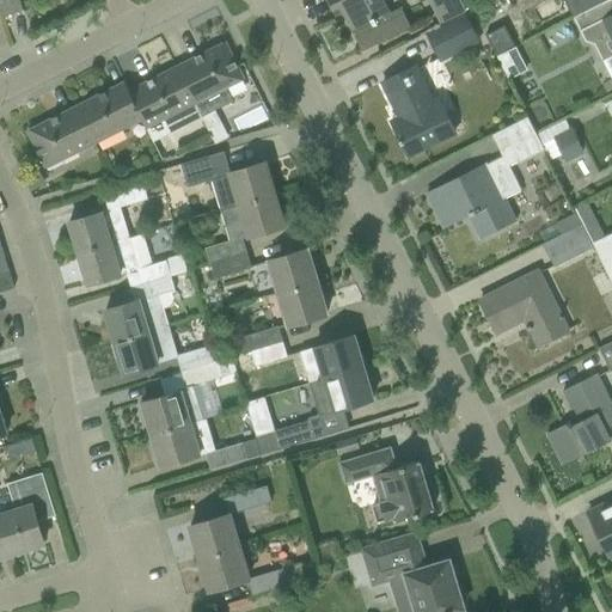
[(0,0),(0,17),(0,18),(22,11),(17,0),(0,0)]
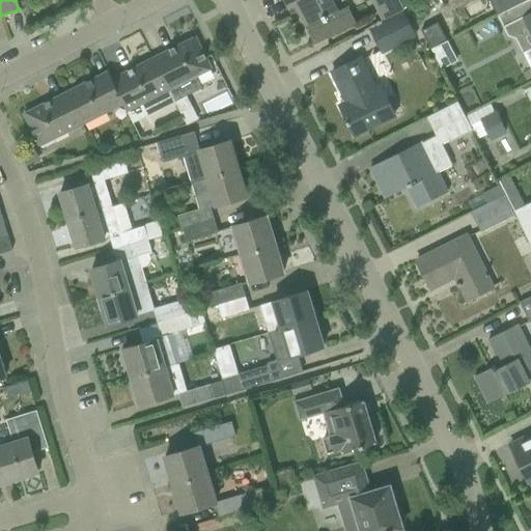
[(329,0),(284,0),(288,7),(298,2),(301,9),(298,11),(314,45),(355,24),(347,8),(336,15),(329,0)]
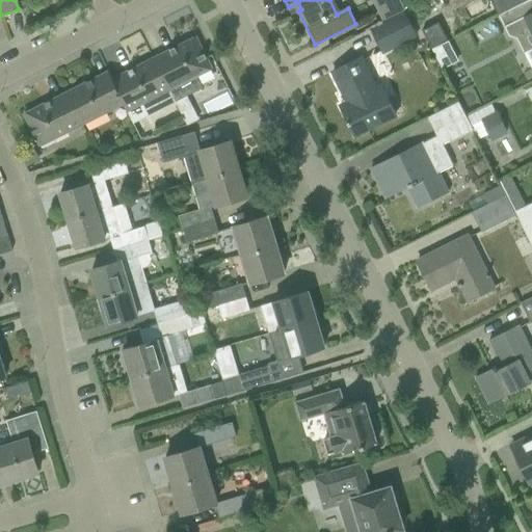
[(362,0),(371,0),(381,21),(405,8),(400,0),(362,0)]
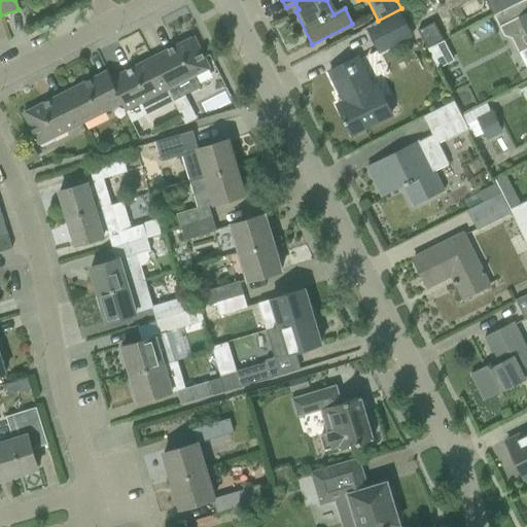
[(484,0),(492,15),(517,3),(515,0),(484,0)]
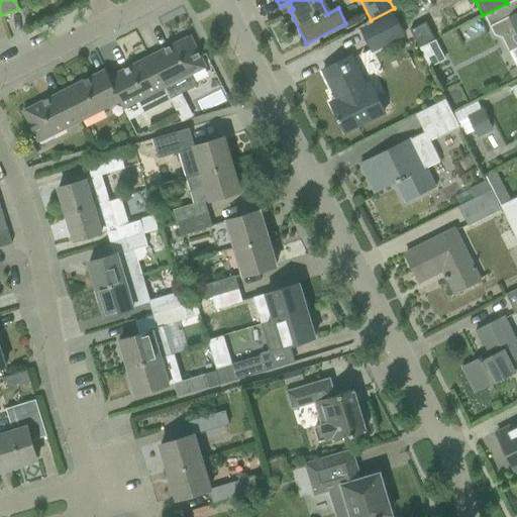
[(516,0),(513,0),(507,3),(483,15),(488,26),(516,11),(516,0)]
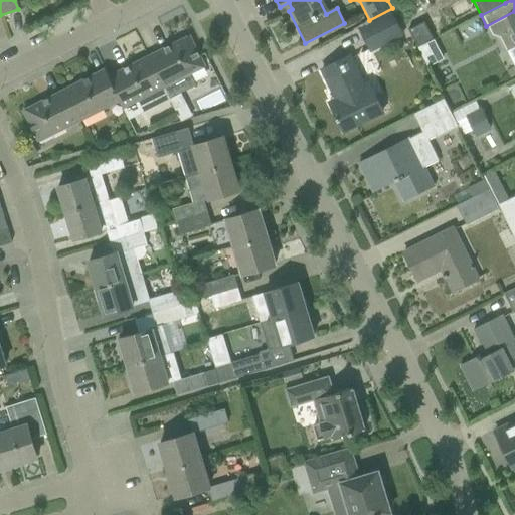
[(514,11),(486,26),(492,36),(498,37),(506,51),(514,46),(514,11)]
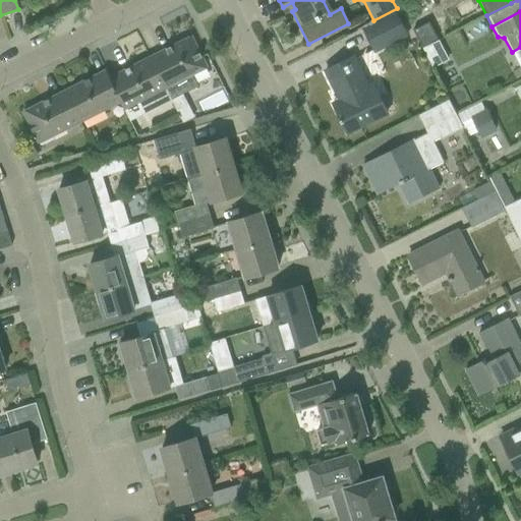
[(406,36),(395,12),(362,29),(373,52),(406,36)]
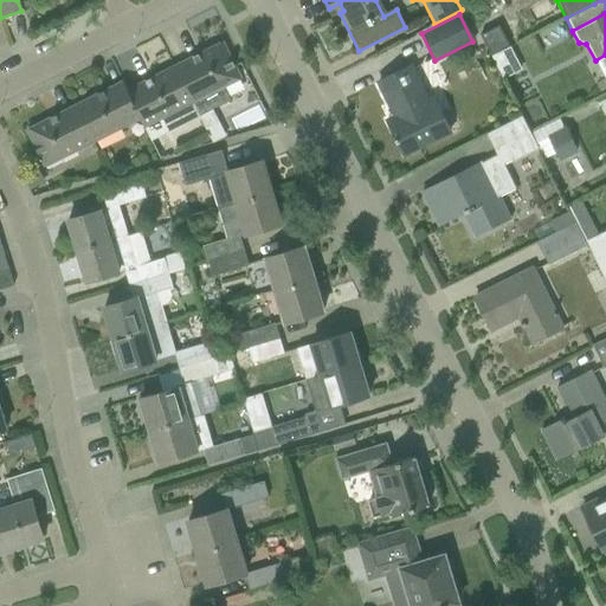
[(221,43),(173,68),(191,103),(193,102),(199,115),(229,101),(223,88),(240,78),(221,43)]
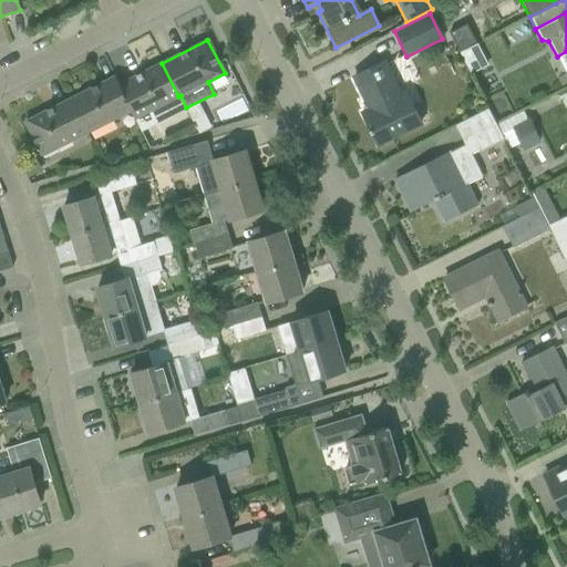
[(476,43),(460,52),(471,74),(487,65),(476,43)]
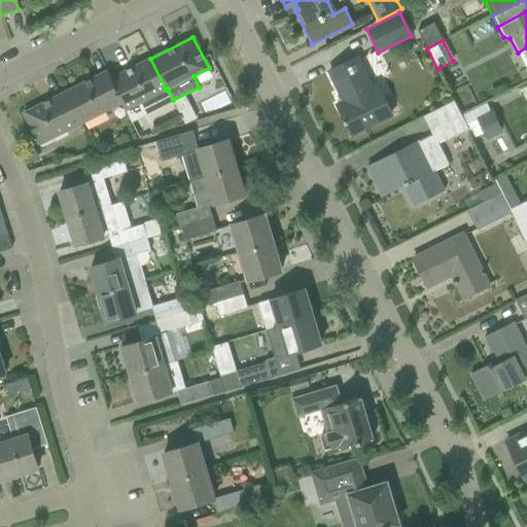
[(526,47),(518,53),(526,72),(526,47)]
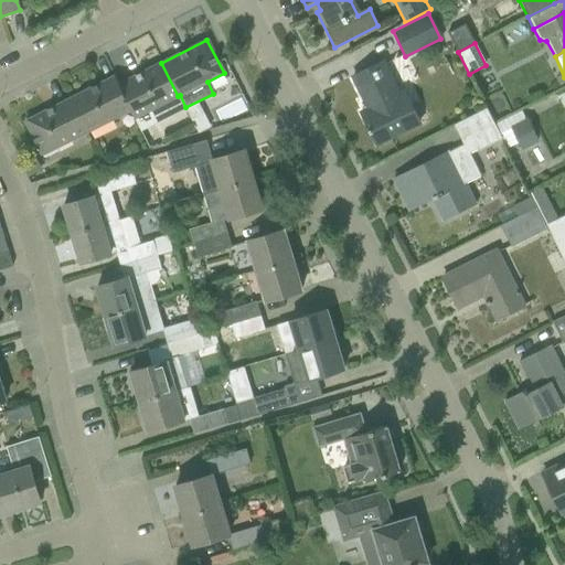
[(382,62),(372,67),(352,76),(371,114),(363,117),(368,127),(366,128),(370,134),(371,132),(376,144),(396,134),(412,126),(418,124),(409,106),(402,91),(396,93),(382,62)]
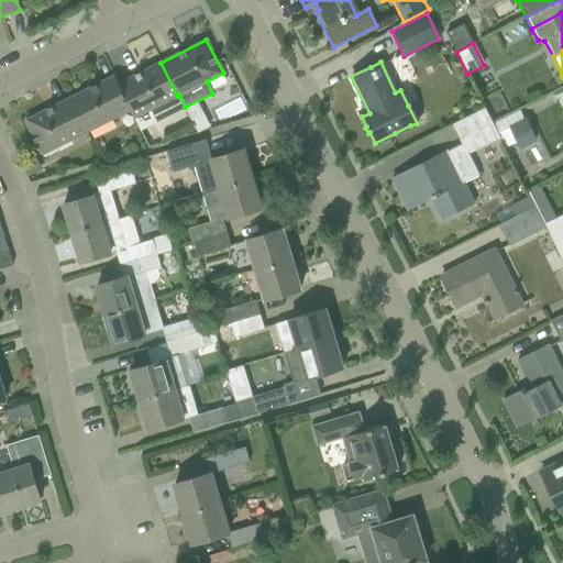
[(161,63),(118,84),(117,85),(130,110),(133,118),(177,96),(161,63)]
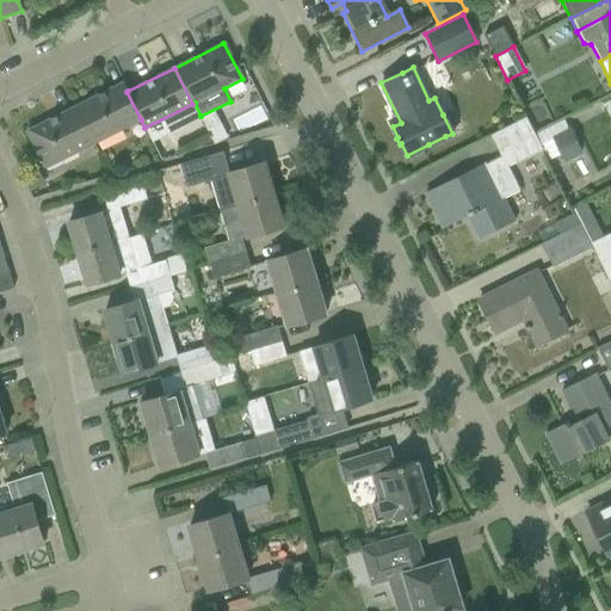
[(123,82),(74,107),(92,143),(141,119),(127,92),(128,91),(123,82)]
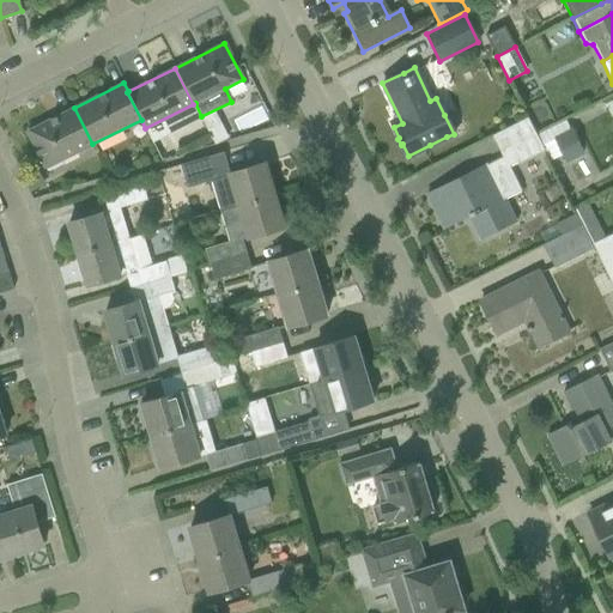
[(92,144),(74,108),(26,132),(44,168),(92,144)]
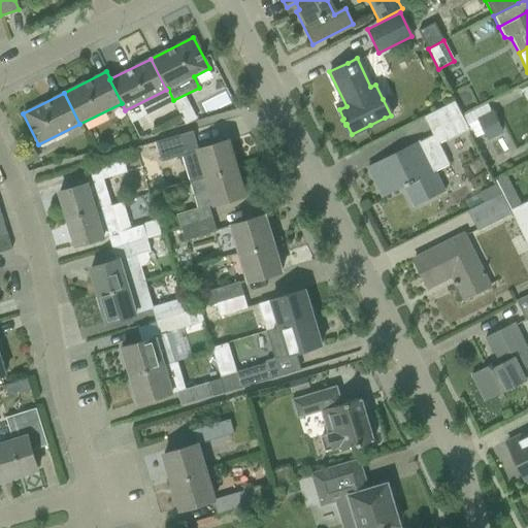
[(188,109),(182,98),(174,102),(180,113),(188,109)]
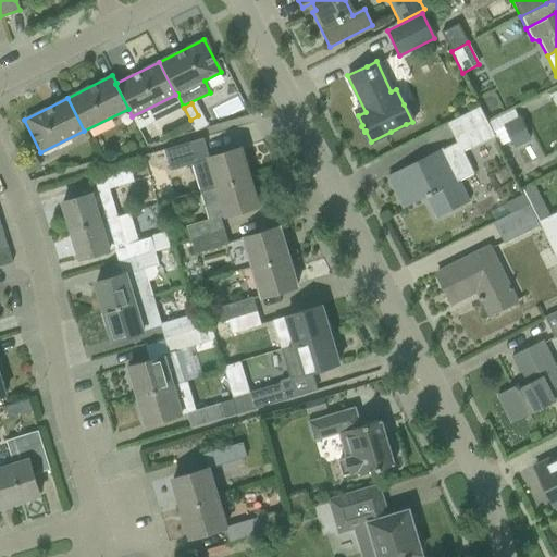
[(457,143),(441,150),(388,176),(398,198),(421,186),(436,217),(456,207),(467,201),(456,181),(472,173),(461,151),(469,147),(485,139),(493,135),(478,106),(470,109),(446,121),(454,136),(457,143)]
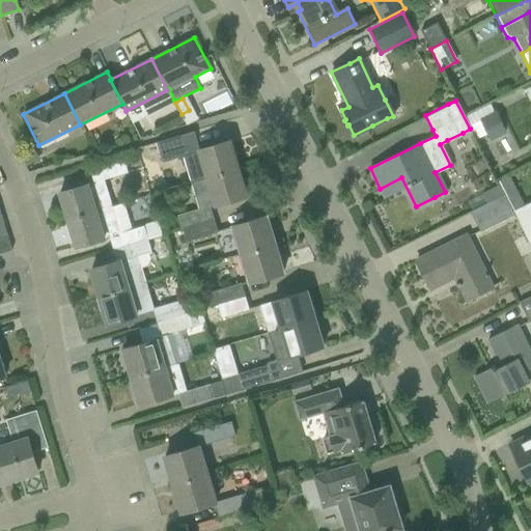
[(488,104),(465,116),(472,131),(476,140),(486,135),(490,141),(505,133),(495,112),(494,113),(488,104)]
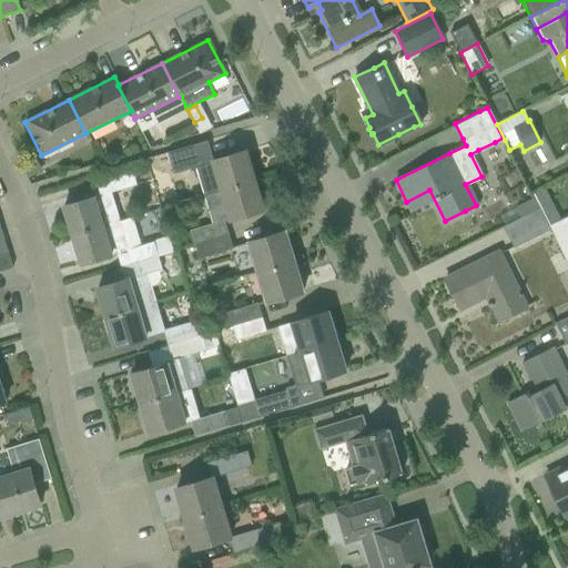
[(194,168),(203,195),(256,180),(246,149),(213,160),(206,142),(168,154),(172,175),(194,168)]
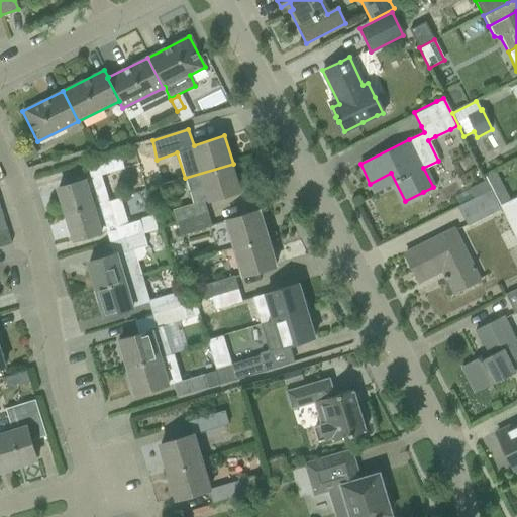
[(20,147),(27,160),(39,153),(33,141),(20,147)]
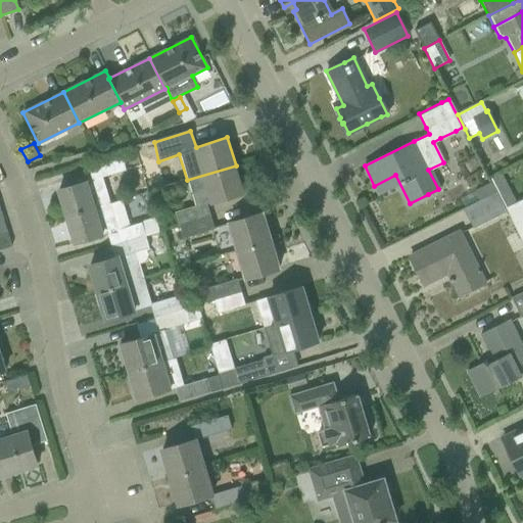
[(66,217),(110,203),(109,203),(102,178),(126,171),(121,155),(87,165),(91,180),(58,190),(66,217)]
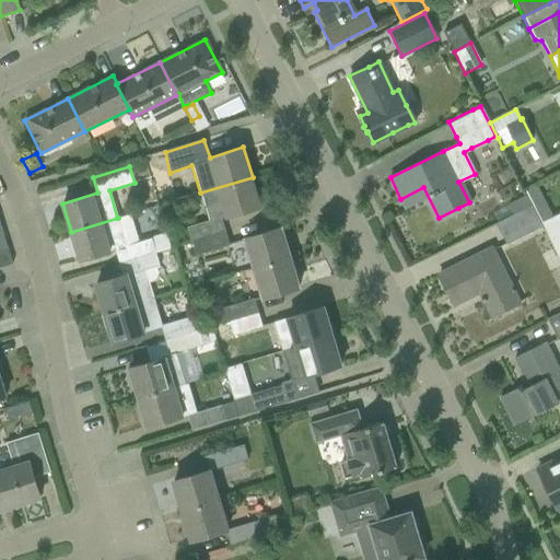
[(187,228),(191,242),(224,232),(222,221),(263,209),(253,177),(200,193),(209,220),(187,228)]
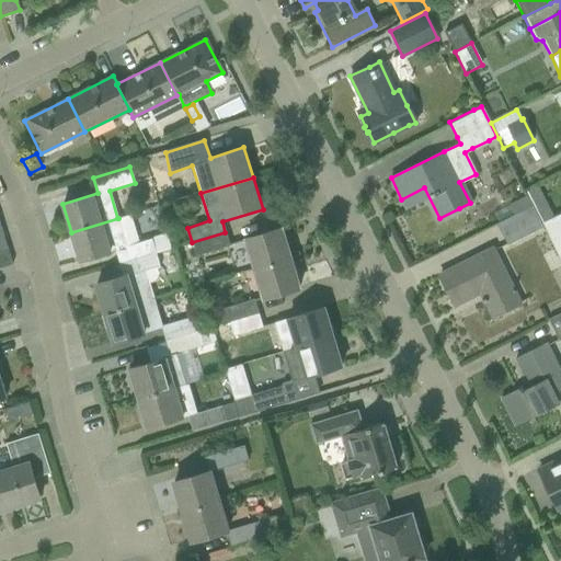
[(526,193),(527,195),(533,206),(544,227),(560,260),(560,214),(553,218),(538,187),(526,193)]
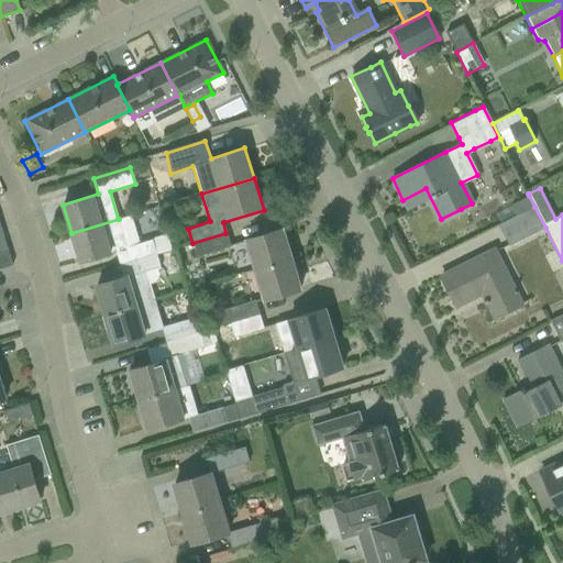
[(528,196),(510,205),(515,213),(532,205),(528,196)]
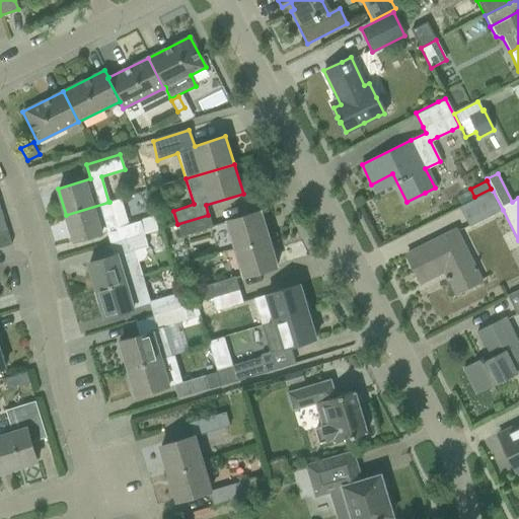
[(468,224),(501,208),(491,189),(474,197),(458,205),(468,224)]
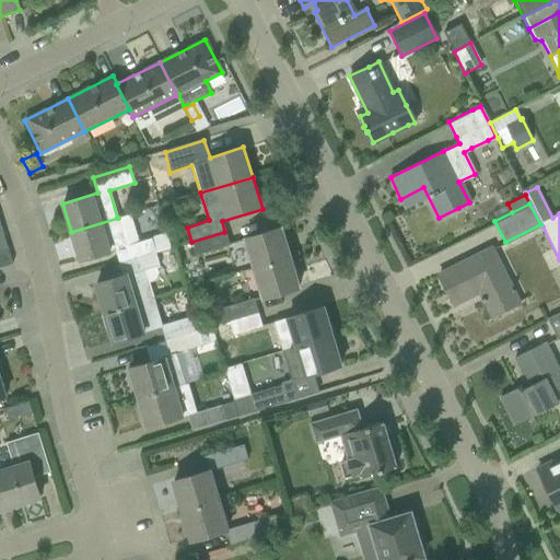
[(71,232),(80,261),(115,251),(118,264),(155,253),(171,248),(165,234),(138,243),(129,214),(118,218),(71,232)]
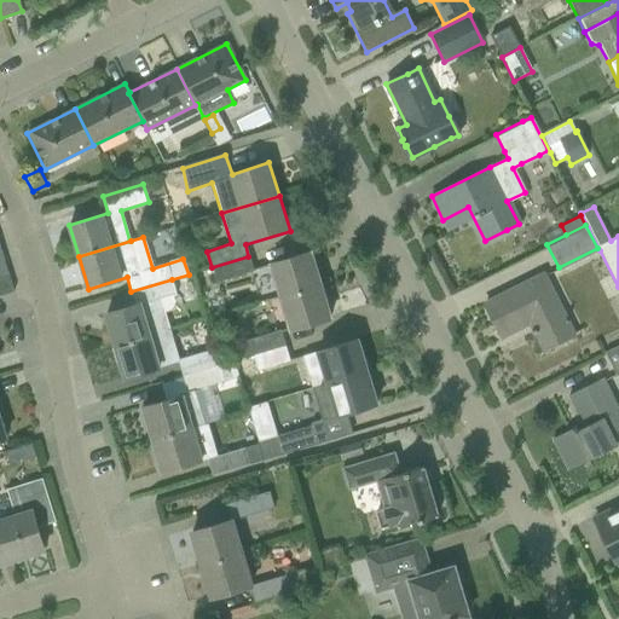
[(267,262),(278,298),(322,284),(312,250),(267,262)]
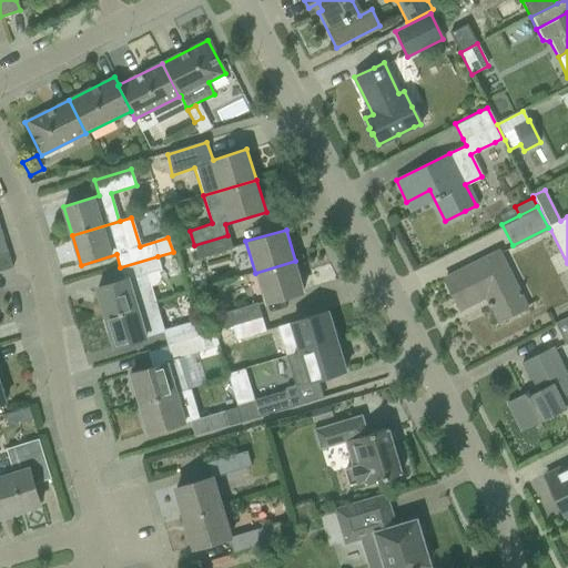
[(194,245),(199,260),(233,250),(227,235),(194,245)]
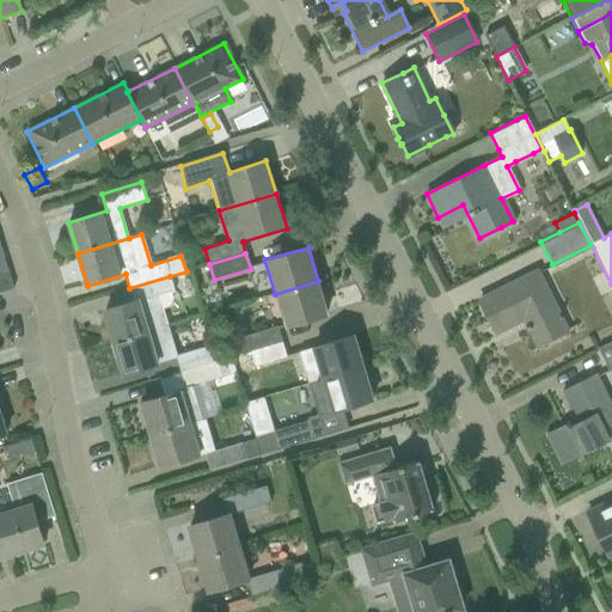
[(0,293),(13,289),(8,271),(0,274),(0,293)]
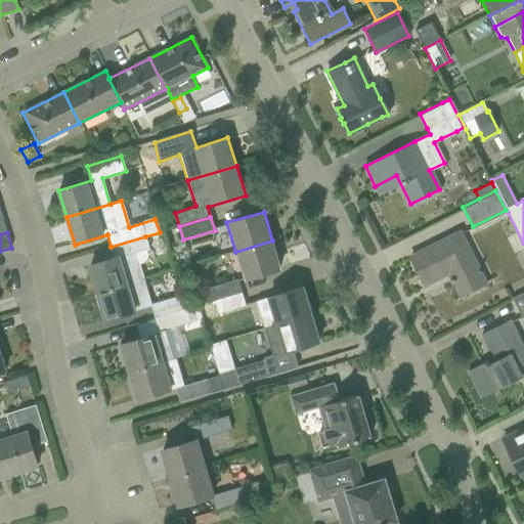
[(460,232),(429,248),(410,257),(424,285),(451,271),(454,277),(449,280),(451,282),(453,281),(460,297),(478,288),(485,285),(460,232)]
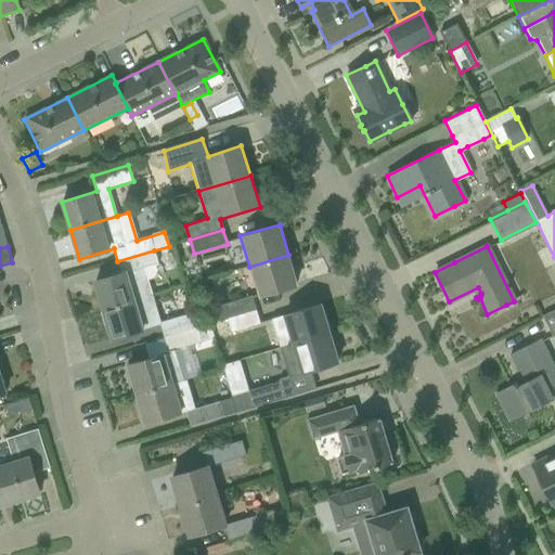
[(94,282),(103,310),(153,296),(147,281),(153,280),(155,275),(156,272),(156,269),(155,266),(158,266),(154,250),(117,261),(120,274),(94,282)]
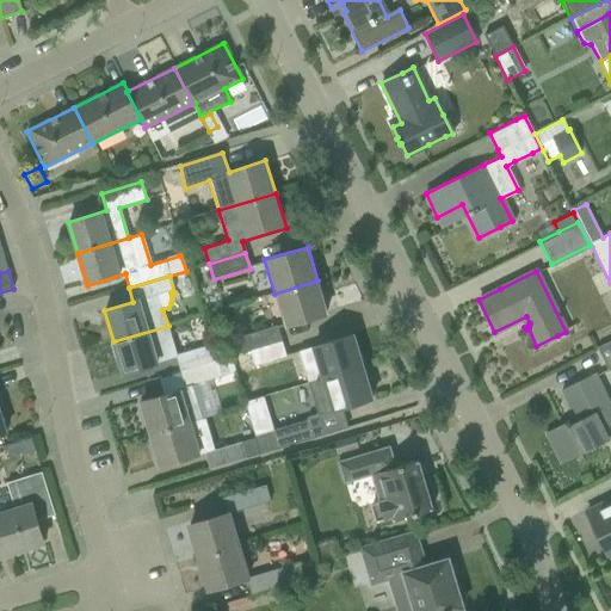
[(275,294),(285,328),(329,315),(318,281),(275,294)]
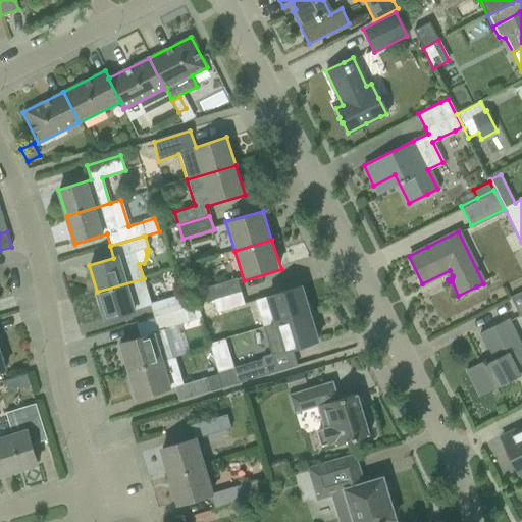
[(97,292),(105,319),(150,306),(153,318),(186,309),(181,295),(151,304),(144,278),(97,292)]
